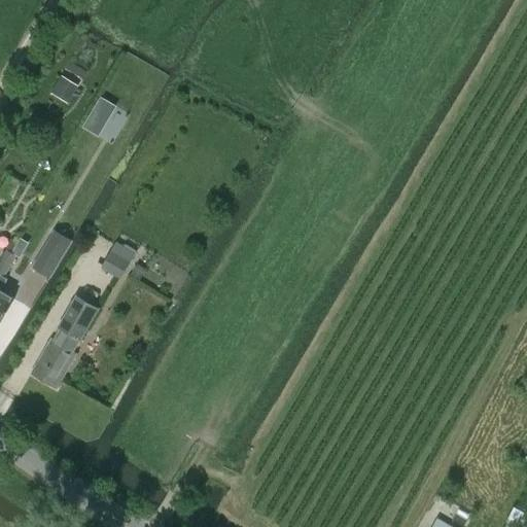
[(68,104),(78,86),(62,76),(51,93),(68,104)]
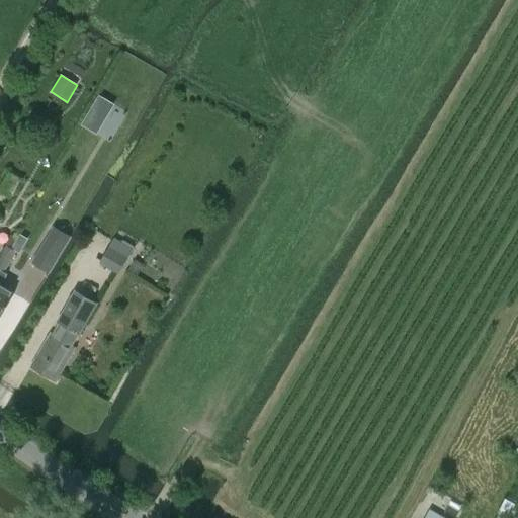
[(99,96),(93,106),(108,115),(114,105),(99,96)]
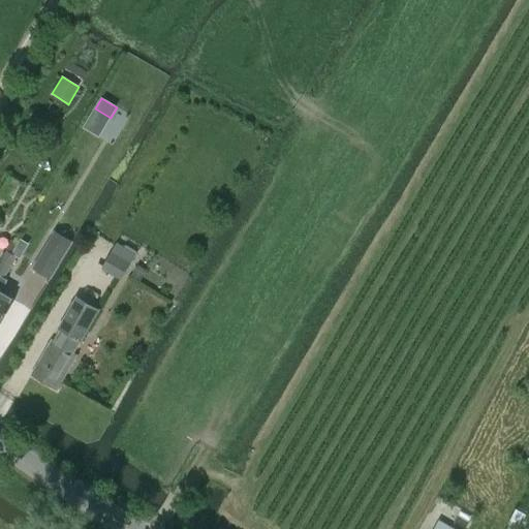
[(56,231),(33,269),(50,279),(72,242),(56,231)]
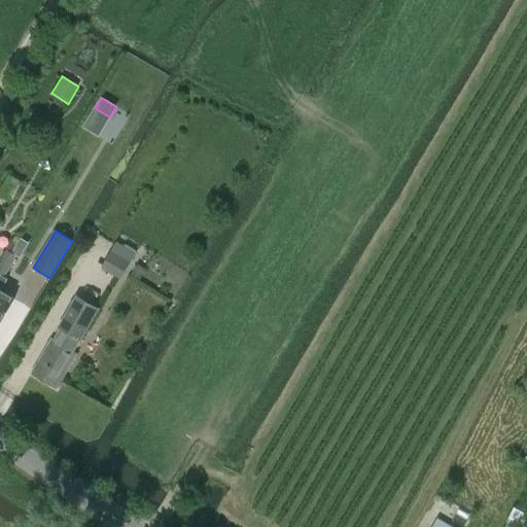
[(116,243),(102,268),(120,279),(135,253),(116,243)]
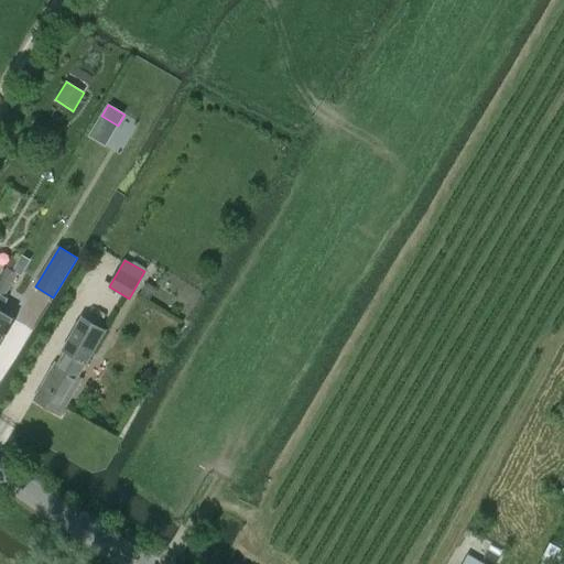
[(8,268),(1,280),(10,285),(18,273),(14,272),(8,268)]
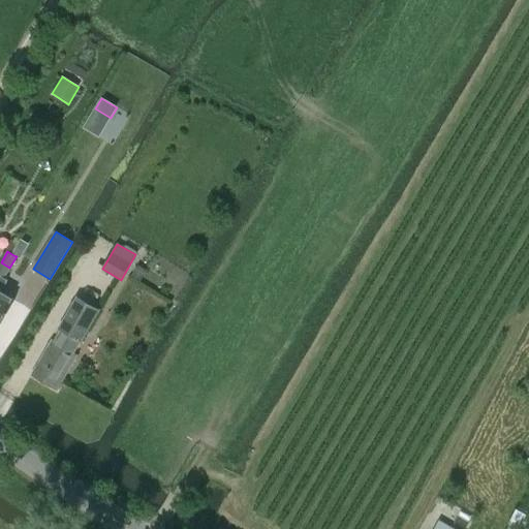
[(0,324),(14,301),(1,292),(8,280),(3,278),(8,271),(9,268),(1,262),(0,262),(0,324)]
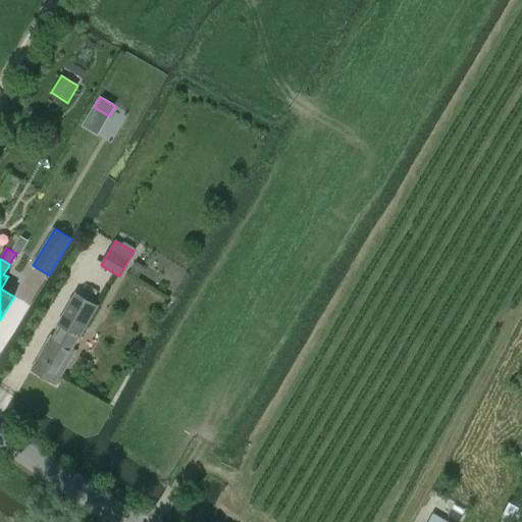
[(135,266),(132,272),(138,276),(142,270),(135,266)]
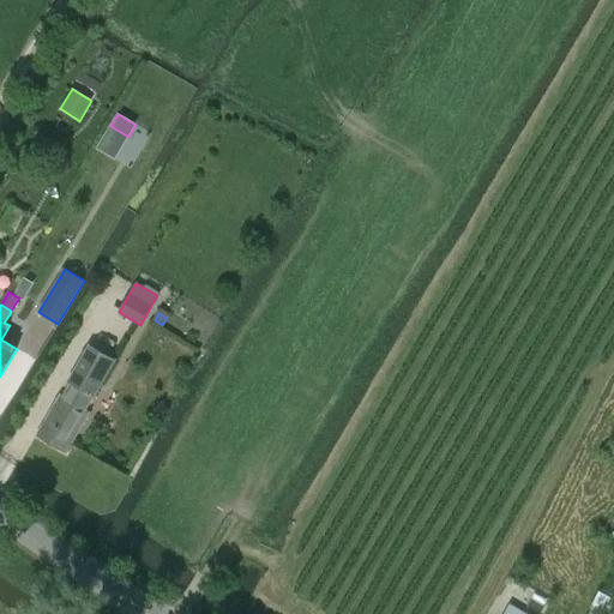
[(92,397),(115,360),(90,345),(68,383),(74,386),(67,398),(61,395),(37,435),(66,452),(89,411),(85,409),(92,397)]
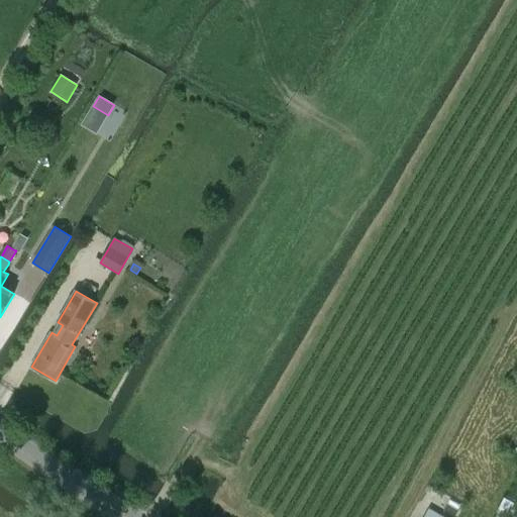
[(516,516),(516,504),(504,498),(497,512),(498,513),(507,516),(516,516)]
